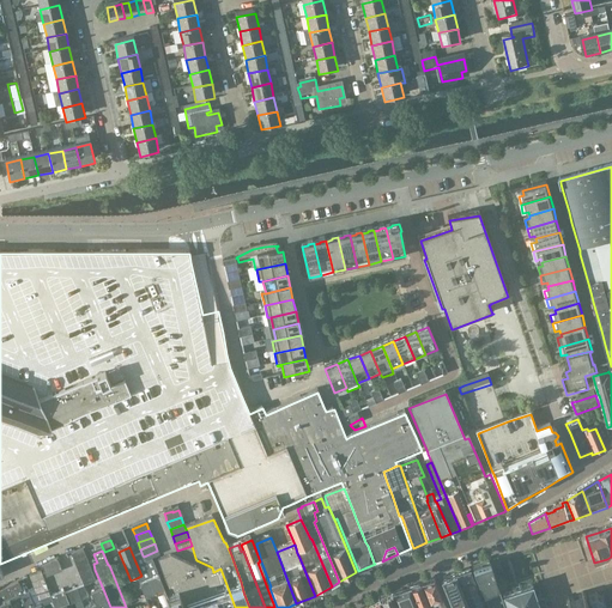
[(157,551),(144,557),(146,564),(152,561),(161,558),(157,551)]
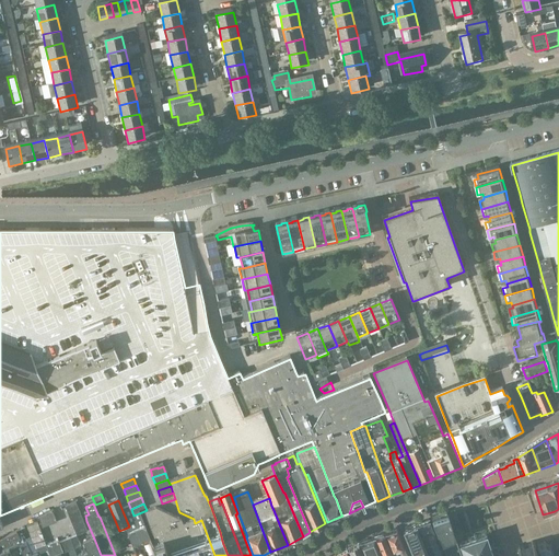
[(66,509),(68,516),(79,511),(77,505),(66,509)]
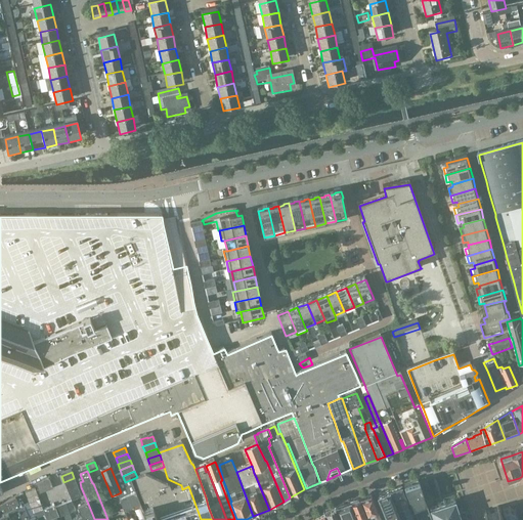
[(146,519),(143,512),(130,480),(125,482),(123,476),(122,475),(115,478),(121,492),(117,494),(127,519),(146,519)]
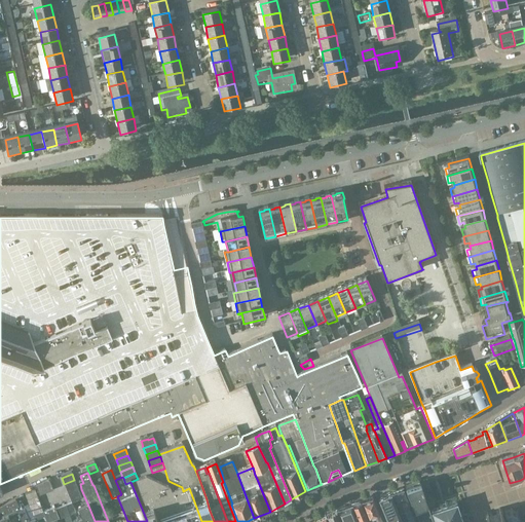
[(74,480),(64,484),(66,489),(76,485),(74,480)]
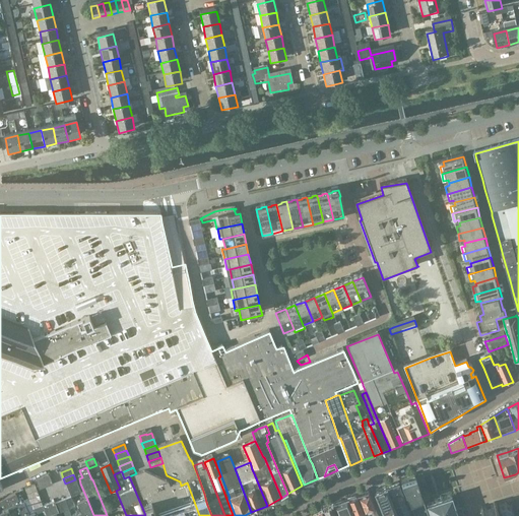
[(199,515),(187,482),(181,486),(171,489),(170,486),(145,474),(135,477),(145,507),(142,508),(145,515),(199,515)]
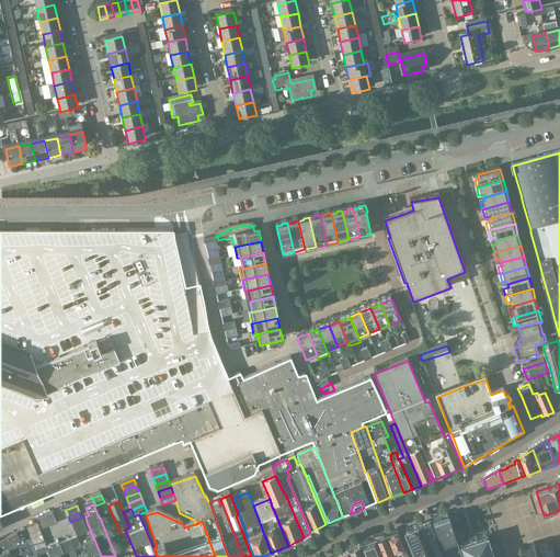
[(46,518),(47,518),(52,529),(57,526),(53,514),(46,518)]
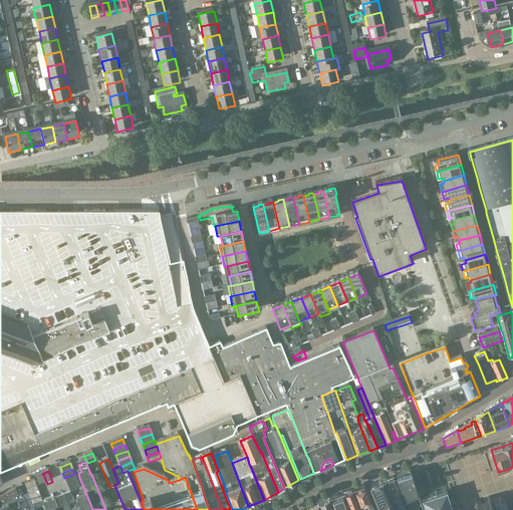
[(47,484),(43,474),(35,477),(39,487),(47,484)]
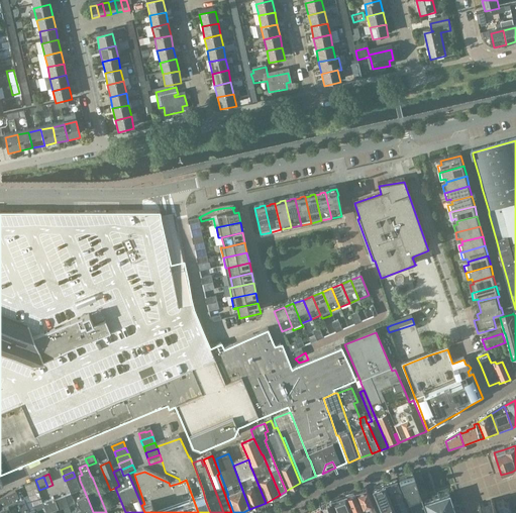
[(77,482),(75,477),(65,481),(67,486),(77,482)]
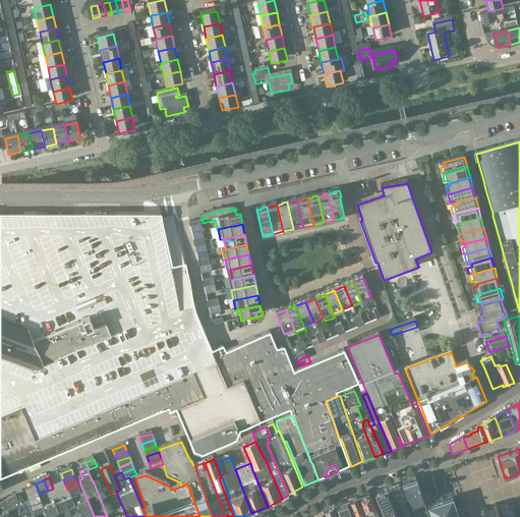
[(428,516),(416,480),(402,485),(411,508),(414,516),(428,516)]
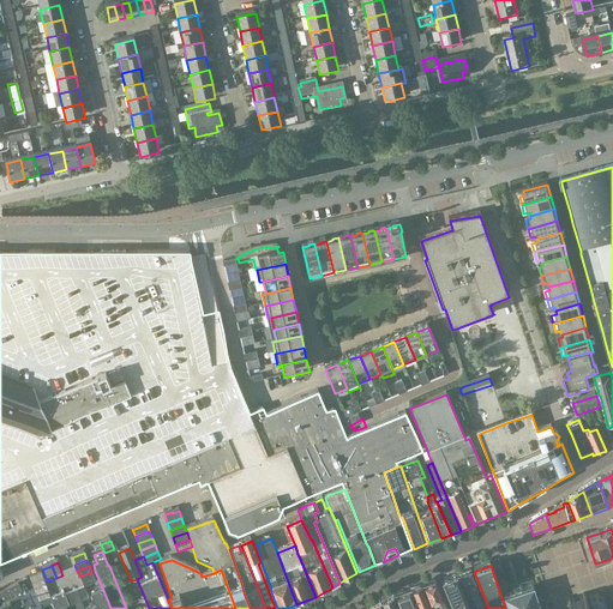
[(79,577),(82,583),(94,579),(91,572),(79,577)]
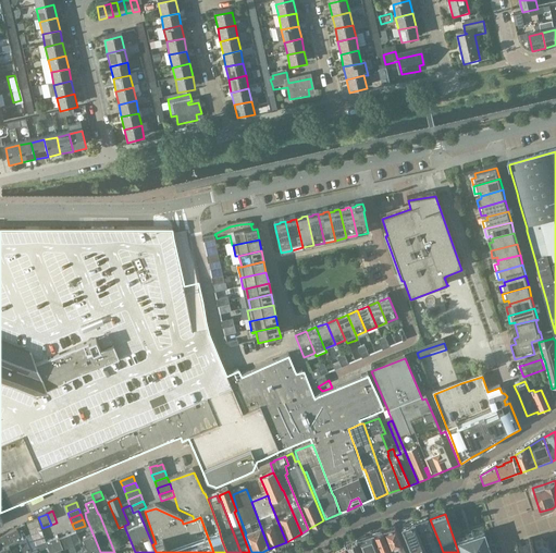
[(440,552),(428,519),(415,524),(425,552),(440,552)]
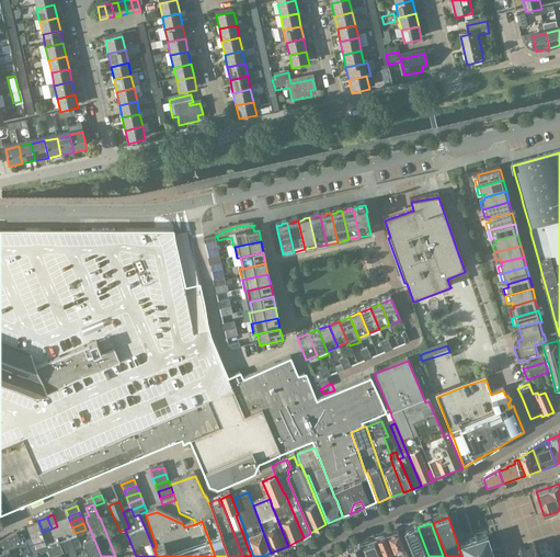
[(30,536),(41,532),(38,526),(27,531),(30,536)]
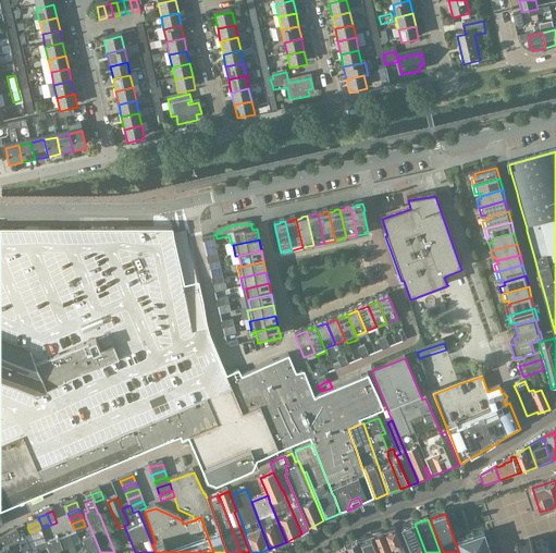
[(414,525),(402,529),(410,552),(425,552),(415,524),(414,524),(414,525)]
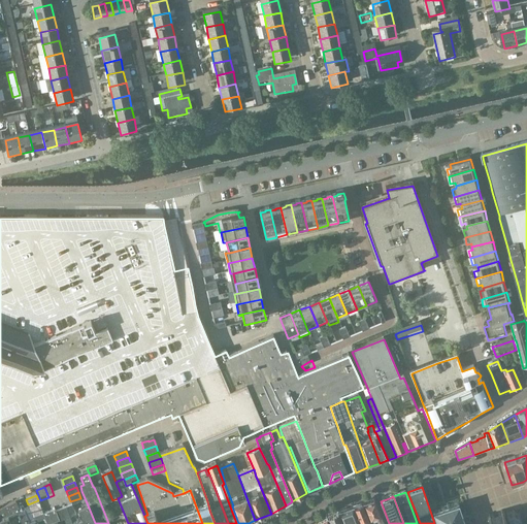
[(72,508),(73,508),(83,503),(80,498),(70,501),(72,508)]
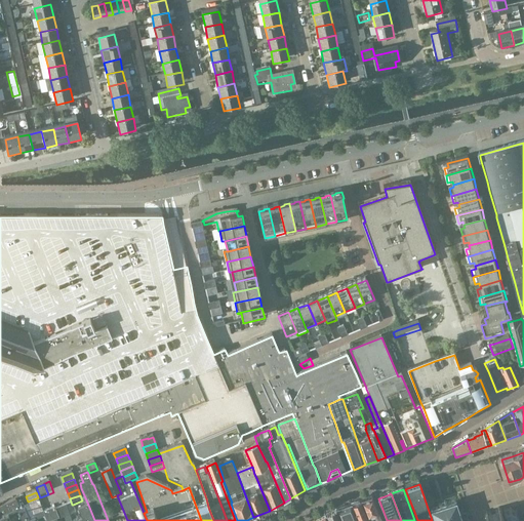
[(40,503),(38,497),(28,502),(30,507),(40,503)]
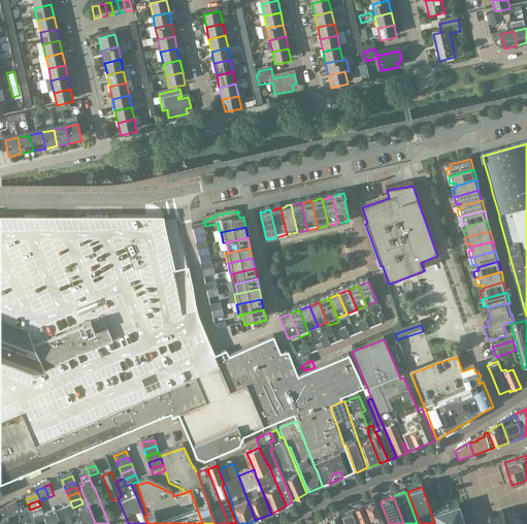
[(383,523),(374,502),(363,505),(370,523),(371,522),(371,523),(383,523)]
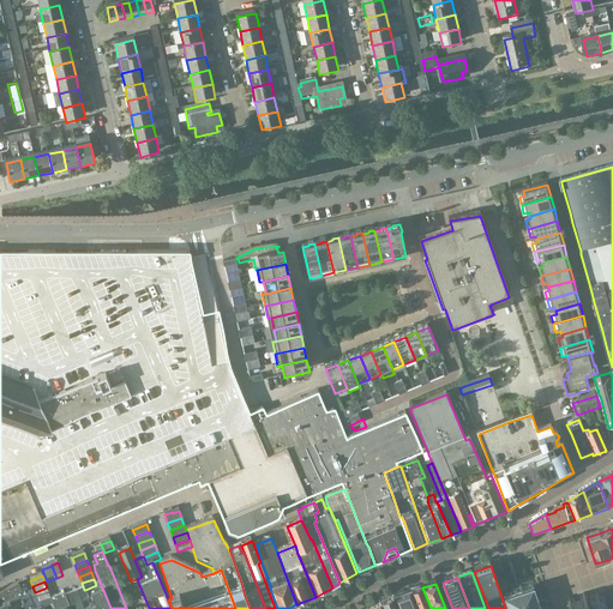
[(0,594),(0,608),(32,608),(28,596),(24,598),(19,585),(0,594)]
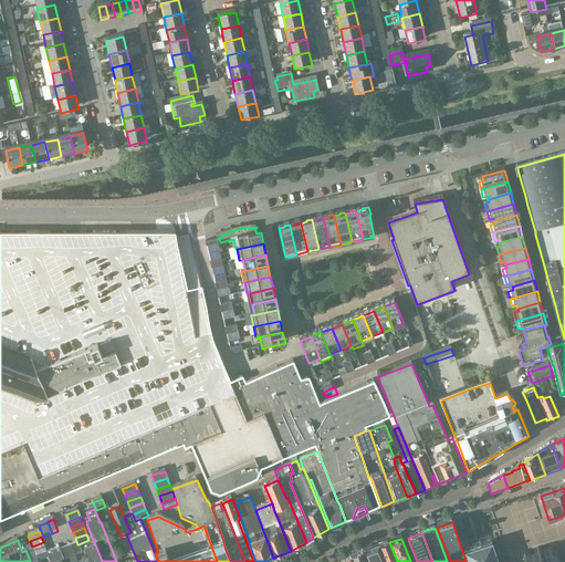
[(32,547),(34,552),(44,548),(43,542),(32,547)]
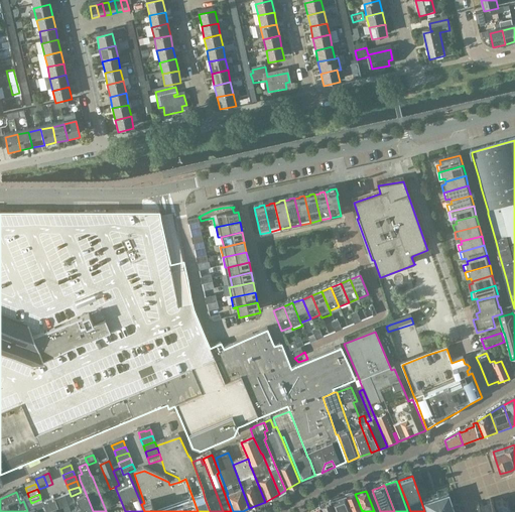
[(363,511),(363,510),(362,511),(355,494),(345,498),(350,511),(363,511)]
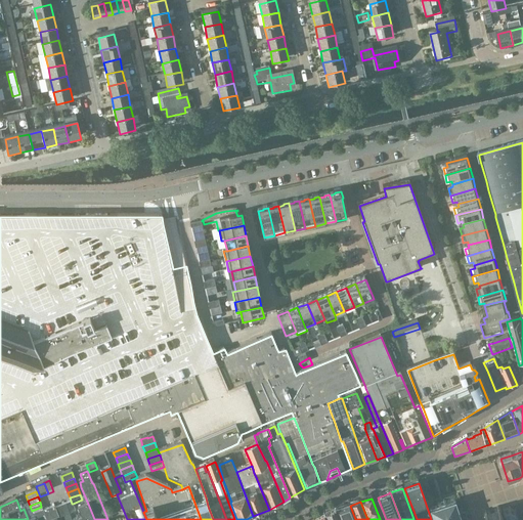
[(461,519),(461,518),(460,517),(455,503),(431,512),(434,519),(461,519)]
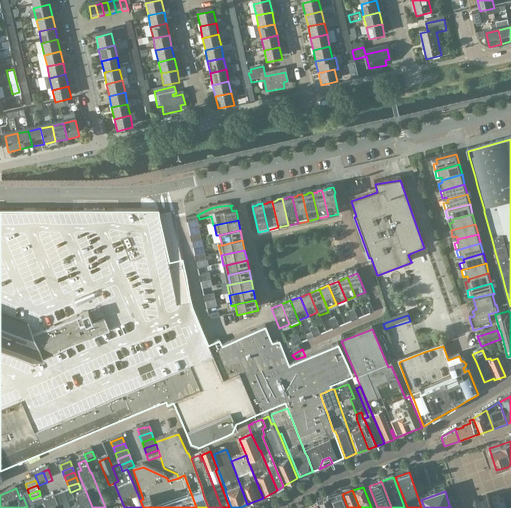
[(70,492),(65,494),(67,499),(69,504),(75,502),(71,492),(70,492)]
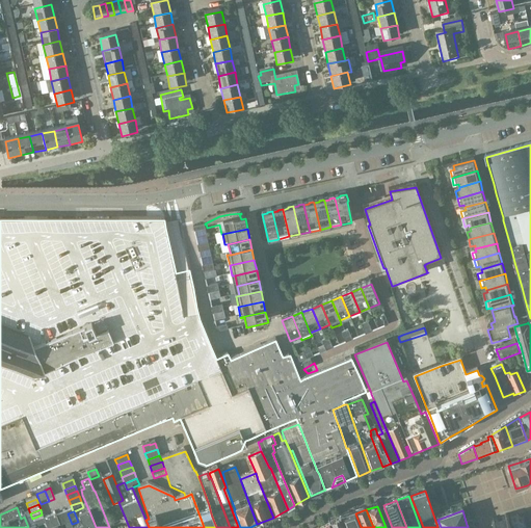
[(96,527),(89,511),(85,512),(85,513),(79,517),(80,519),(84,527),(96,527)]
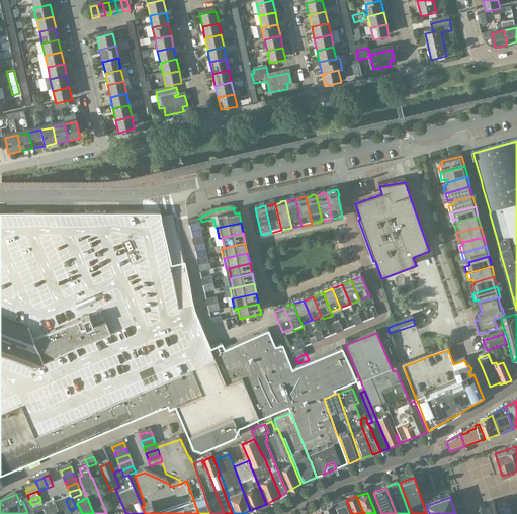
[(66,500),(61,502),(65,512),(69,511),(70,510),(68,505),(66,500)]
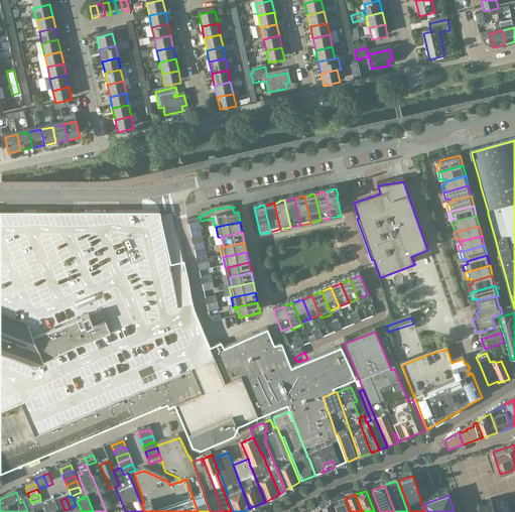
[(350,511),(345,498),(331,503),(334,511),(350,511)]
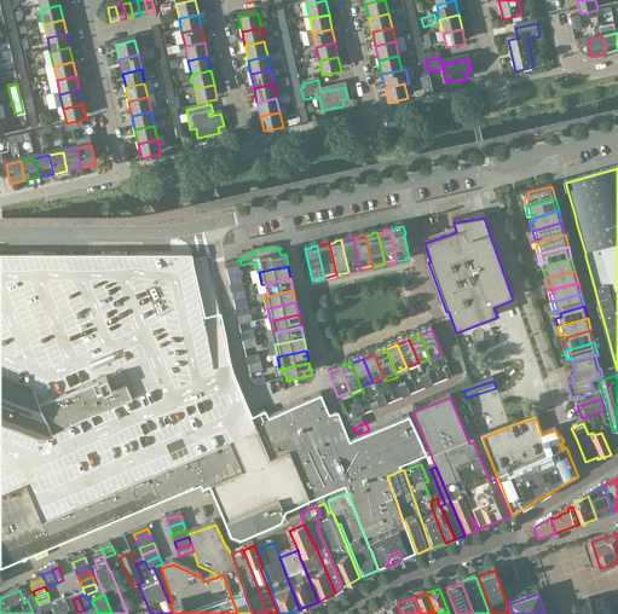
[(48,598),(38,603),(40,609),(51,604),(48,598)]
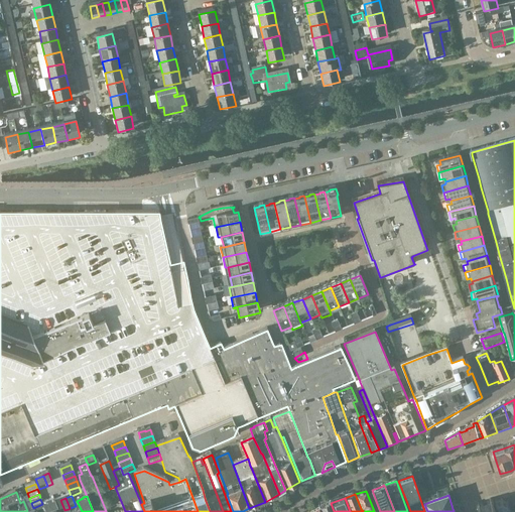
[(54,500),(48,503),(51,511),(57,511),(55,502),(54,500)]
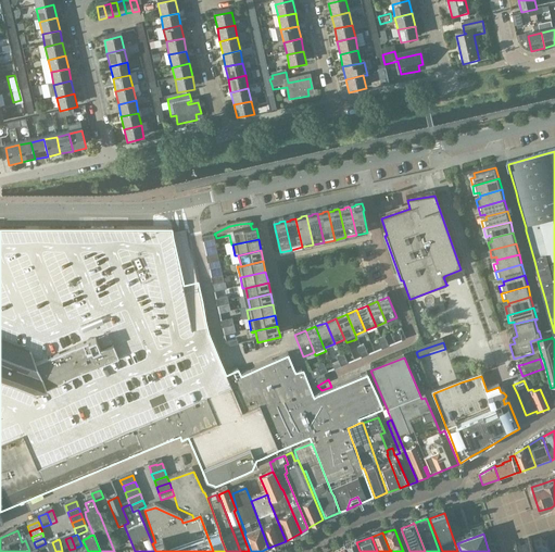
[(65,539),(60,541),(62,551),(67,551),(70,550),(65,539)]
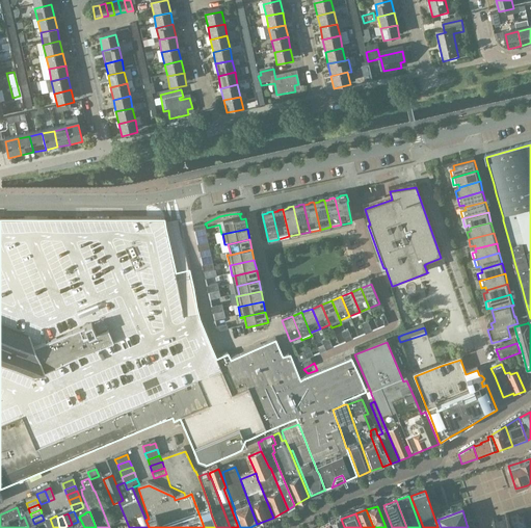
[(50,519),(45,521),(46,526),(46,527),(53,527),(50,519)]
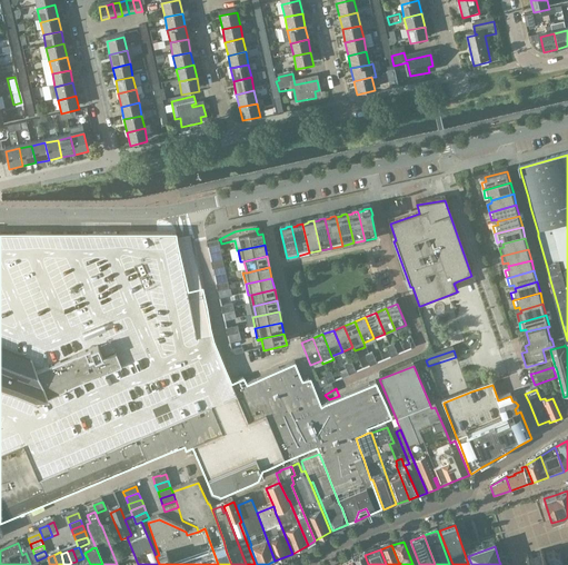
[(368,564),(365,555),(355,559),(357,564),(368,564)]
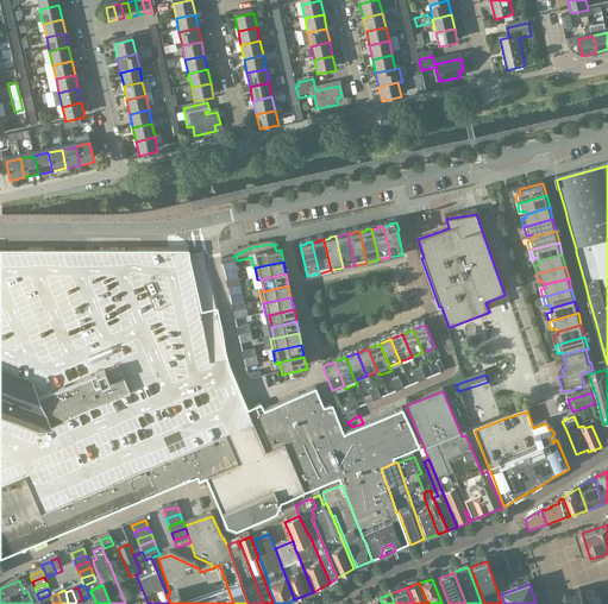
[(601,603),(599,597),(593,593),(585,596),(583,601),(581,593),(572,597),(564,599),(565,603),(601,603)]
